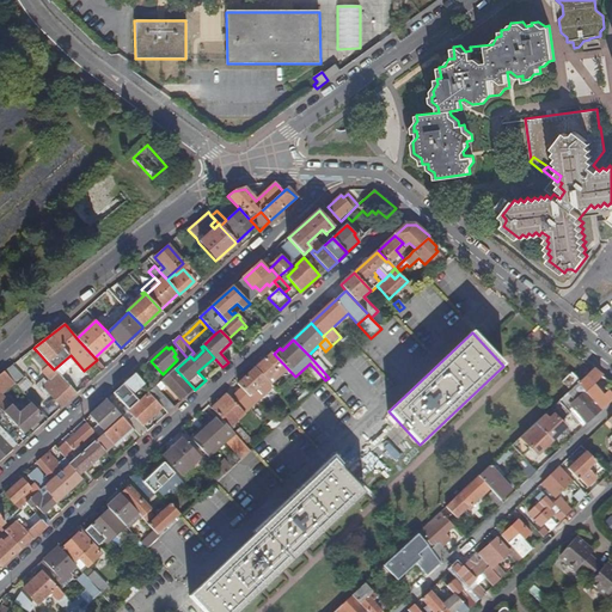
[(43,369),(48,363),(37,352),(31,356),(43,369)]
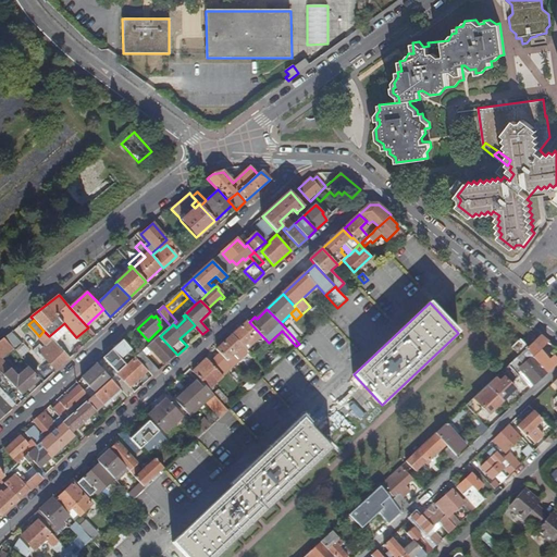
[(263,350),(270,344),(269,343),(249,322),(248,321),(232,335),(233,335),(246,350),(252,357),(261,348),(263,350)]
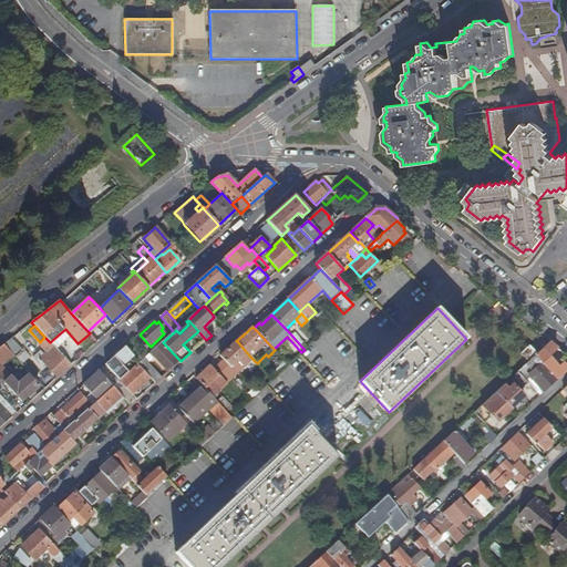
[(307,347),(305,344),(290,328),(287,330),(305,350),(307,347)]
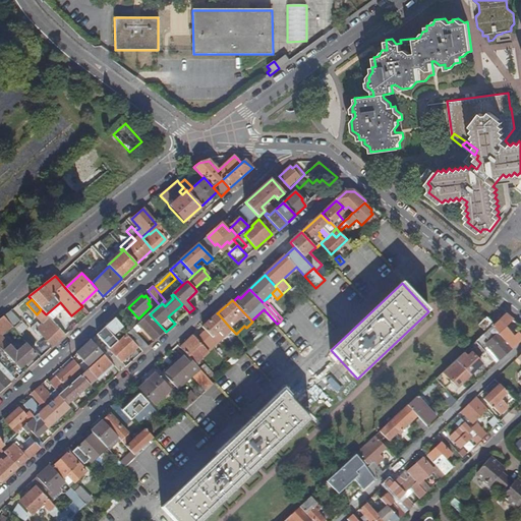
[(20,321),(10,310),(3,316),(11,326),(12,328),(20,321)]
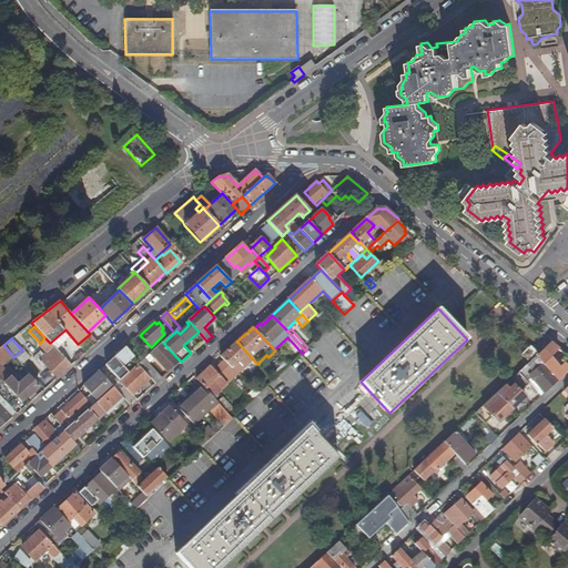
[(71,365),(50,343),(46,338),(38,345),(46,355),(44,356),(40,351),(32,357),(41,367),(44,365),(57,378),(71,365)]
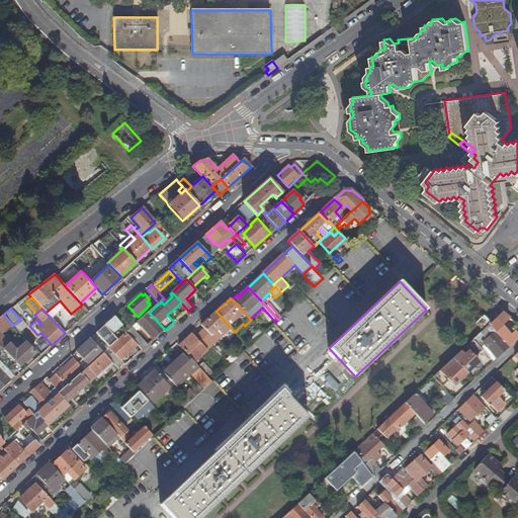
[(218,330),(221,334),(229,326),(217,312),(201,326),(213,339),(213,340),(192,360),(194,363),(220,339),(214,333),(218,330)]
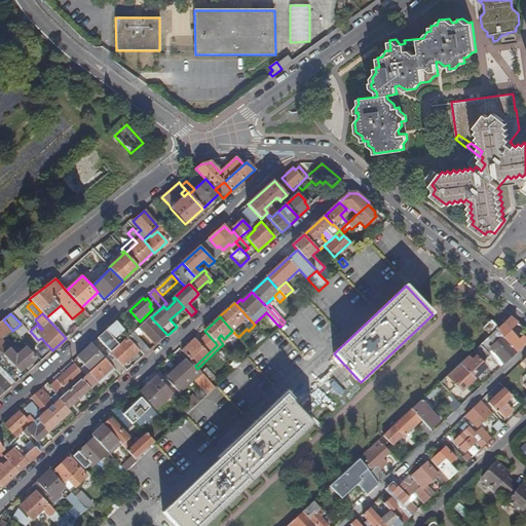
[(153,335),(159,342),(167,335),(151,317),(140,327),(144,331),(151,338),(153,335)]
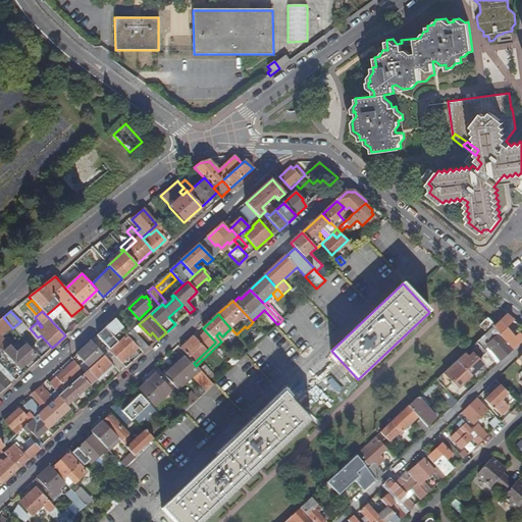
[(492,327),(513,349),(521,340),(521,328),(520,327),(512,335),(504,326),(508,322),(514,327),(517,323),(506,315),(494,325),(492,327)]
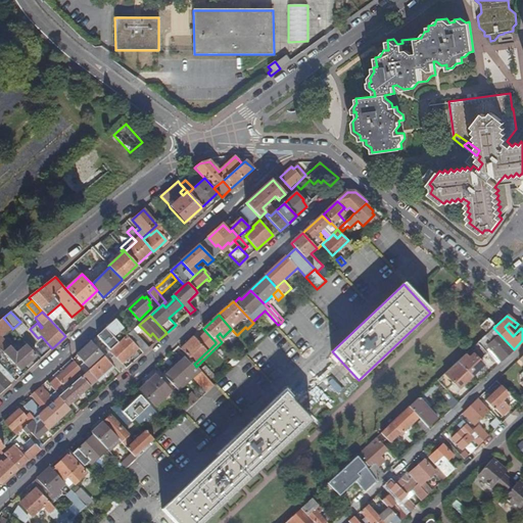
[(0,337),(11,327),(3,318),(0,320),(0,348),(19,370),(26,365),(29,367),(31,365),(29,362),(35,355),(25,345),(21,349),(24,351),(17,357),(0,337)]
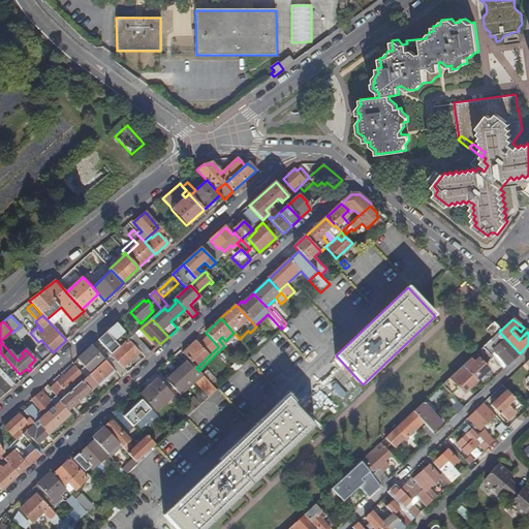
[(486,330),(493,337),(499,332),(501,330),(494,322),(486,330)]
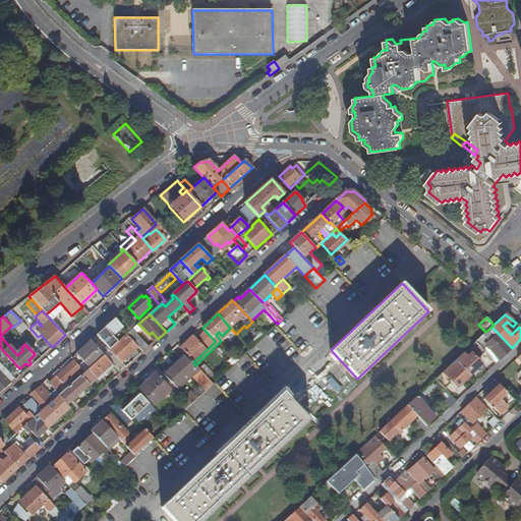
[(13,327),(19,333),(27,327),(22,320),(13,327)]
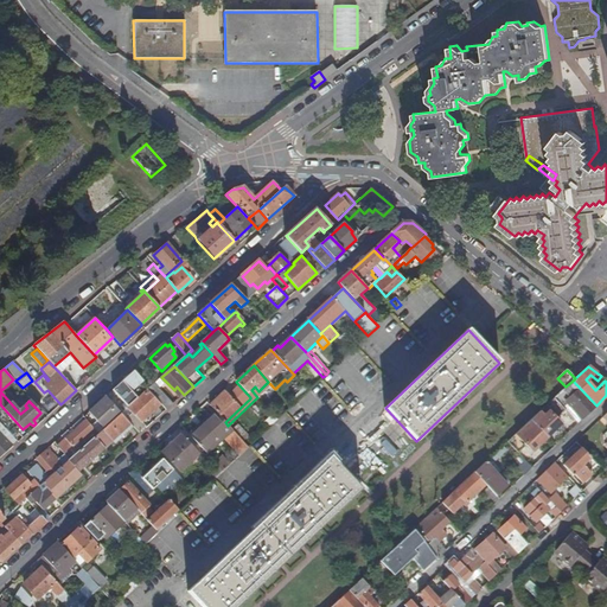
[(166,382),(161,377),(154,384),(158,389),(166,382)]
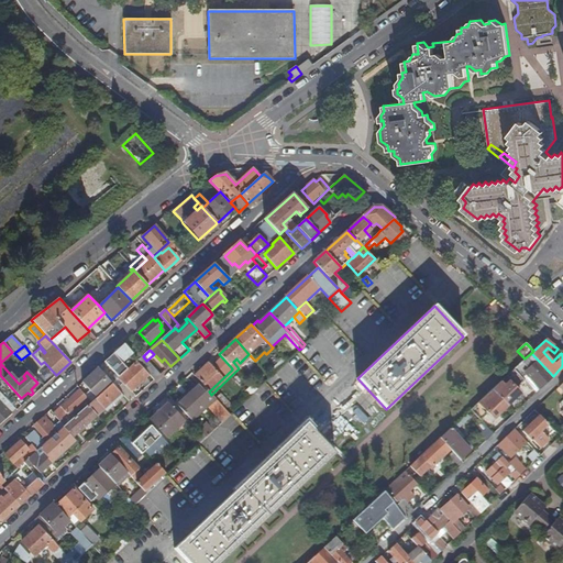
[(553,376),(531,353),(525,359),(514,370),(520,376),(526,373),(540,388),(553,376)]
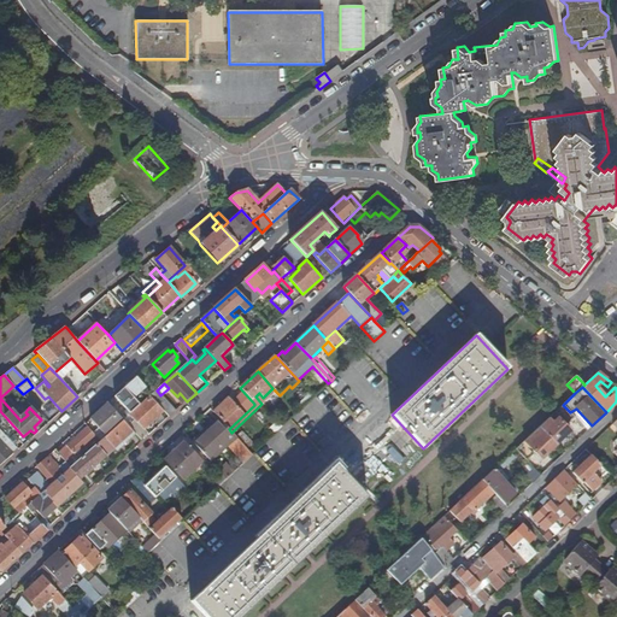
[(131,401),(122,391),(115,397),(130,415),(136,409),(130,401),(131,401)]
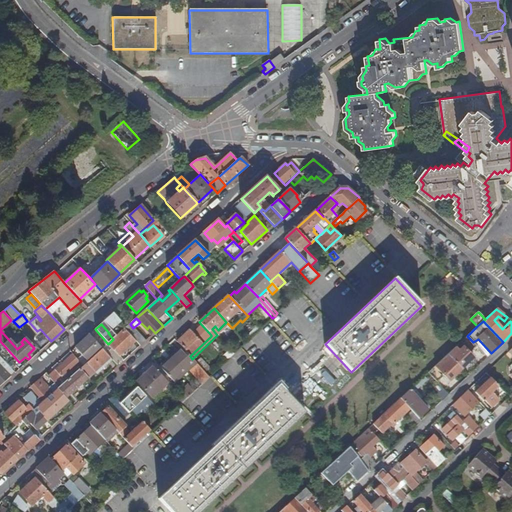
[(133,328),(130,324),(125,329),(140,345),(146,341),(133,328)]
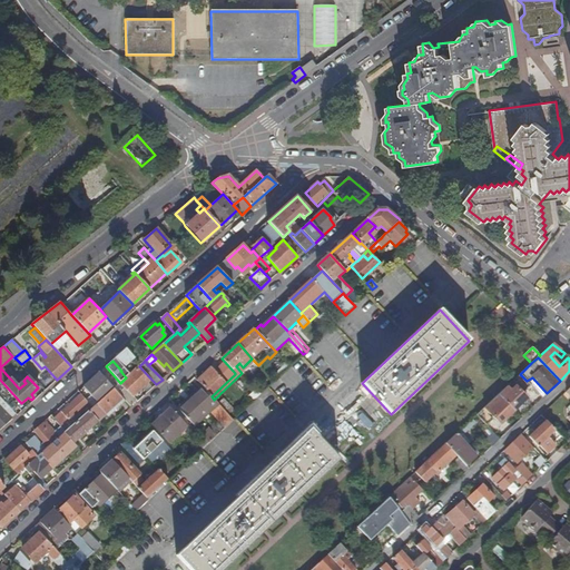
[(166,363),(164,366),(169,373),(173,371),(166,363)]
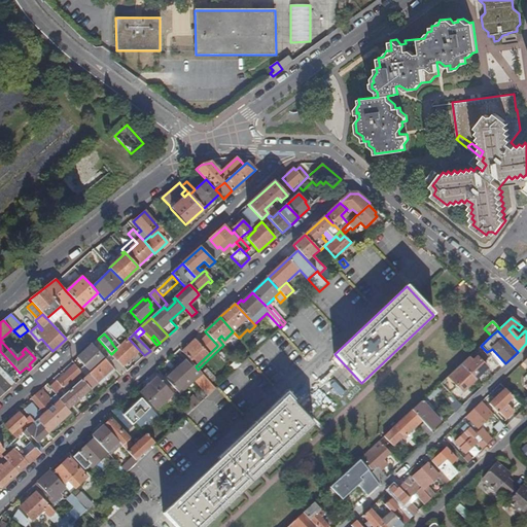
[(196,340),(182,352),(186,356),(196,366),(217,346),(208,336),(200,344),(196,340)]
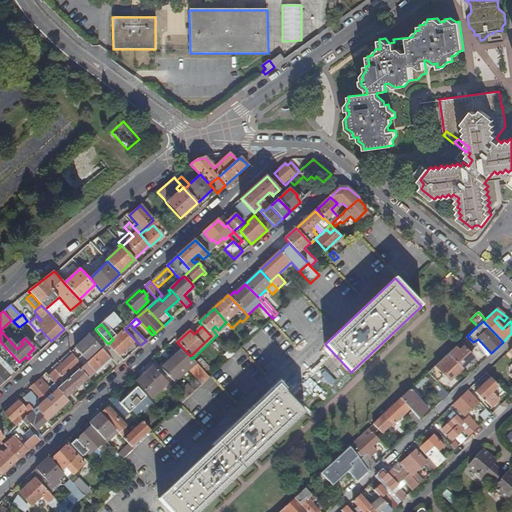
[(220,332),(218,330),(215,326),(212,329),(217,335),(220,332)]
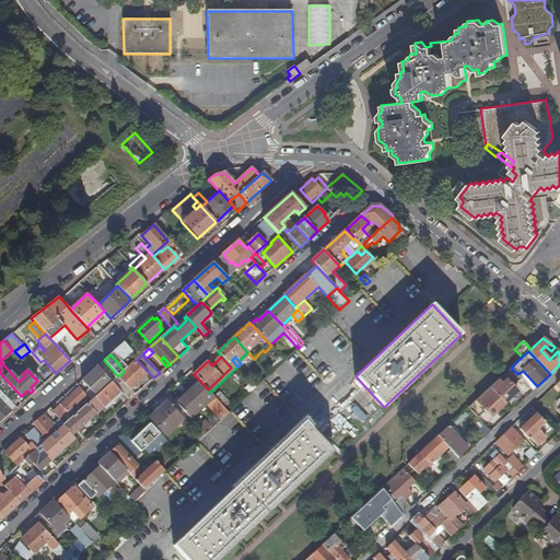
[(271,366),(276,370),(284,361),(281,358),(271,366)]
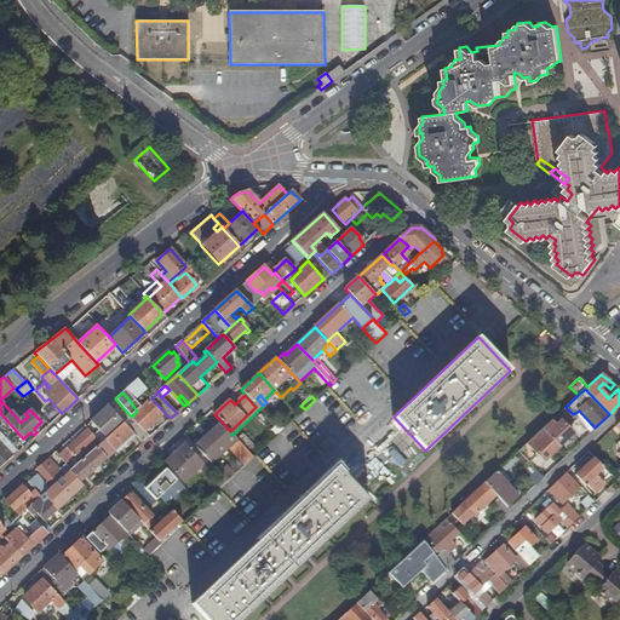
[(162,415),(167,420),(170,418),(151,399),(137,411),(131,417),(130,417),(133,420),(126,425),(137,436),(142,442),(149,436),(145,431),(162,415)]
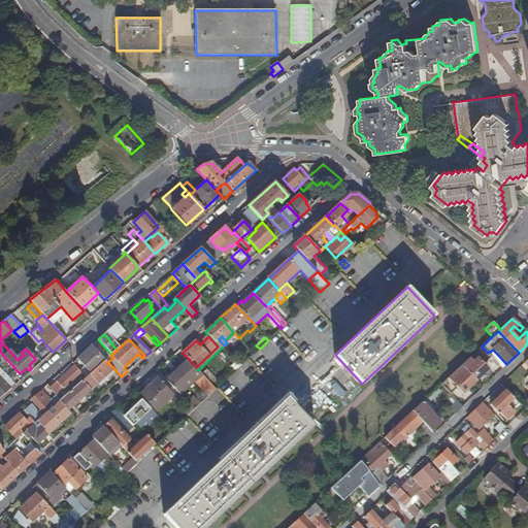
[(105,360),(92,345),(77,359),(91,373),(105,360)]
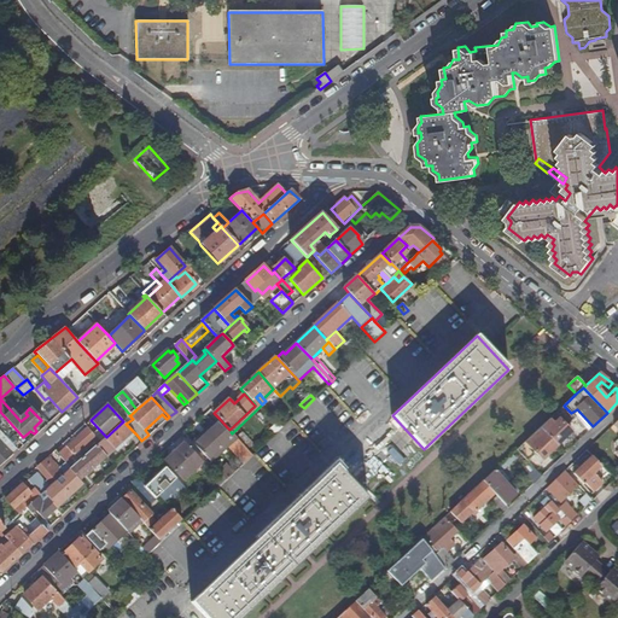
[(566,426),(576,418),(571,413),(564,406),(540,429),(558,447),(571,432),(566,426)]
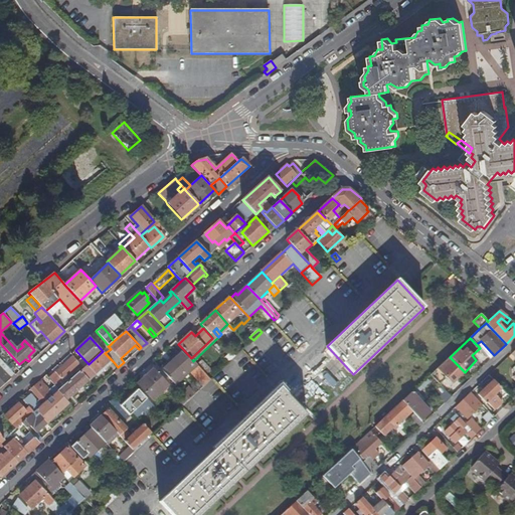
[(19,364),(0,343),(0,360),(12,373),(14,371),(15,369),(18,372),(23,368),(19,364)]
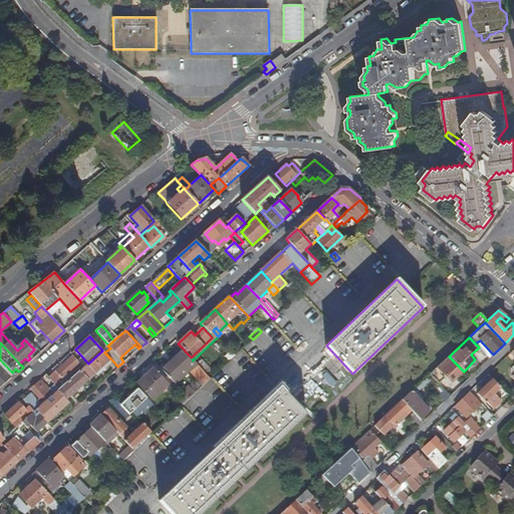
[(202,383),(209,377),(197,364),(193,360),(191,357),(182,347),(160,368),(175,384),(190,370),(202,383)]
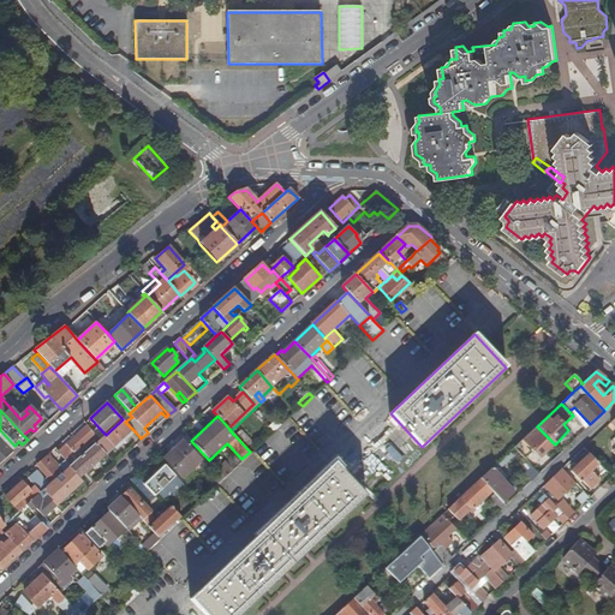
[(129,439),(136,433),(125,422),(123,419),(106,435),(103,437),(114,448),(126,436),(129,439)]
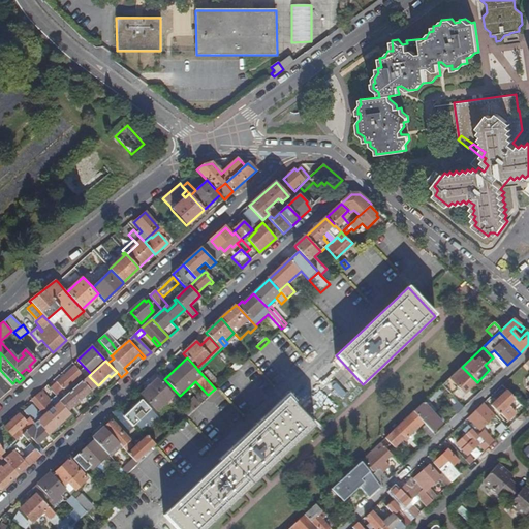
[(75,366),(50,389),(57,397),(61,401),(83,381),(86,378),(75,366)]
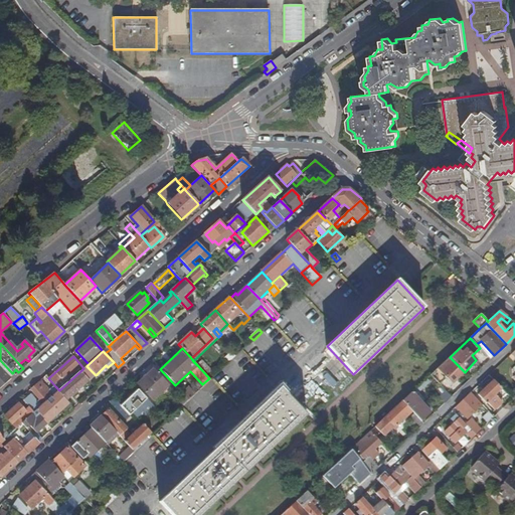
[(334,356),(325,365),(335,374),(344,365),(334,356)]
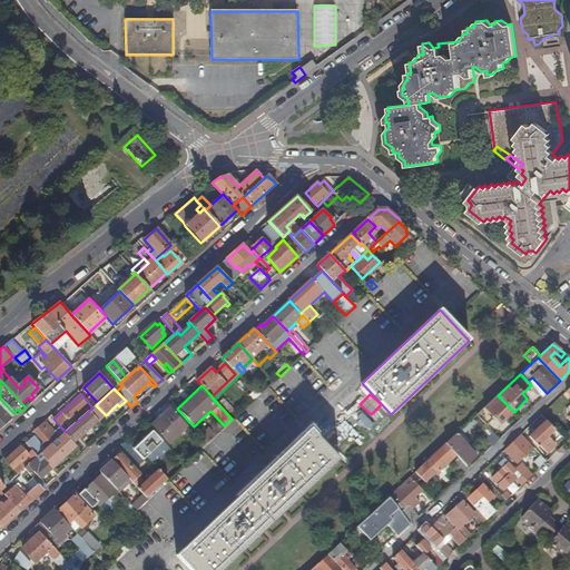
[(501,424),(514,412),(498,395),(477,415),(487,425),(494,418),(501,424)]
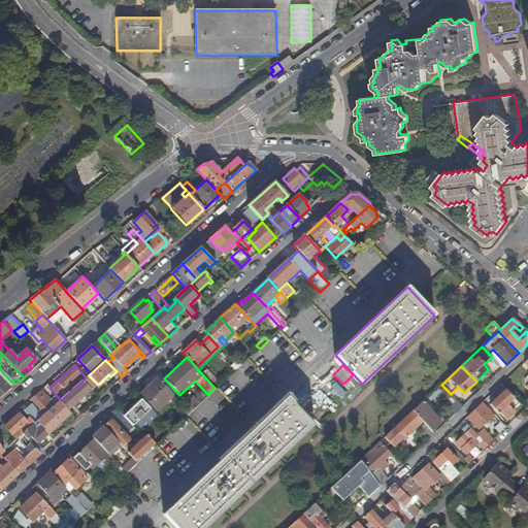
[(0,369),(0,395),(13,384),(12,383),(0,369)]
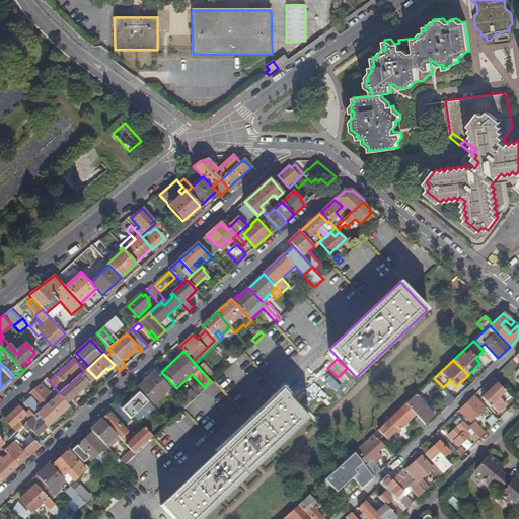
[(204,364),(199,368),(211,381),(213,383),(217,379),(204,364)]
